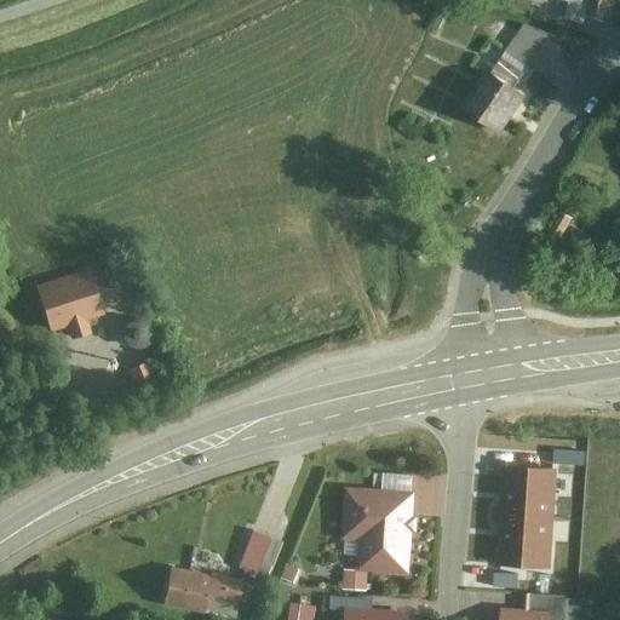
[(569,7),(544,0),(539,18),(566,26),(569,12),(568,12),(569,7)]
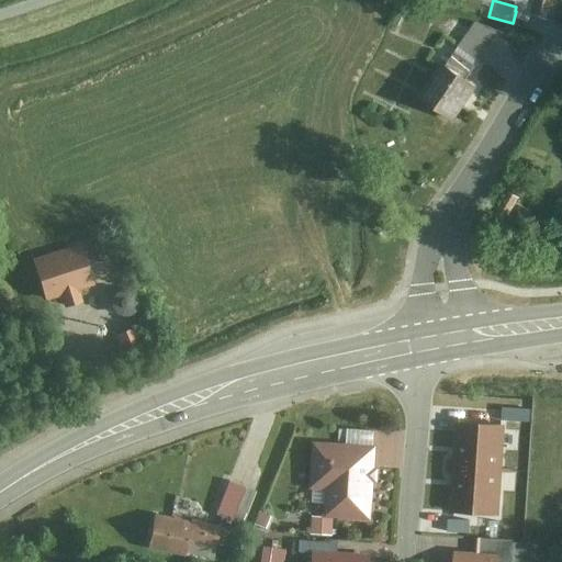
[(552,19),(555,0),(517,0),(516,7),(515,11),(516,11),(552,19)]
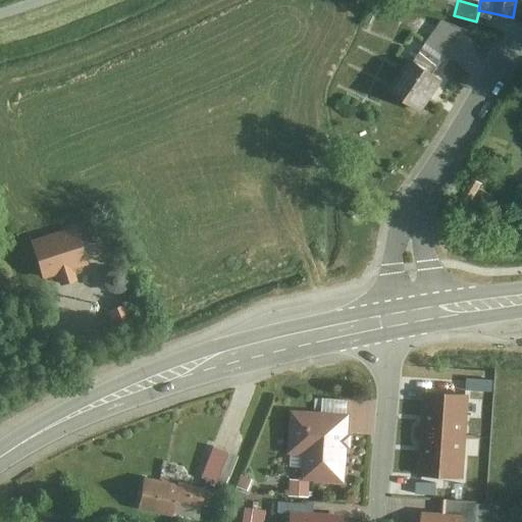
[(434,73),(464,32),(438,24),(413,60),(434,73)]
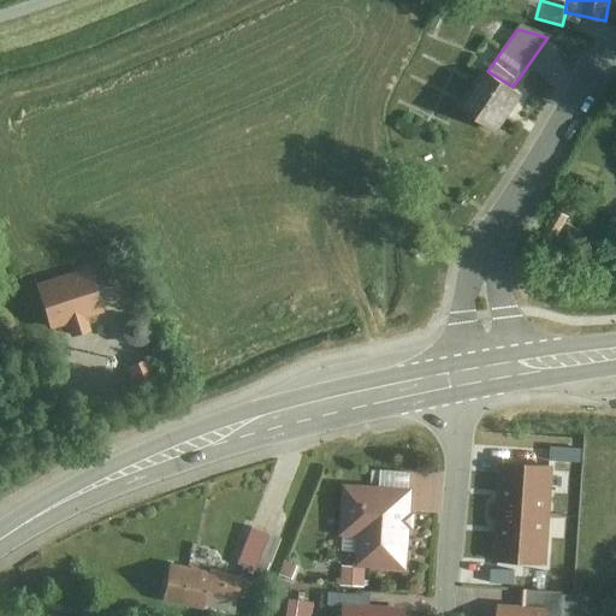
[(454,101),(497,132),(523,95),(513,87),(487,71),(479,65),(454,101)]
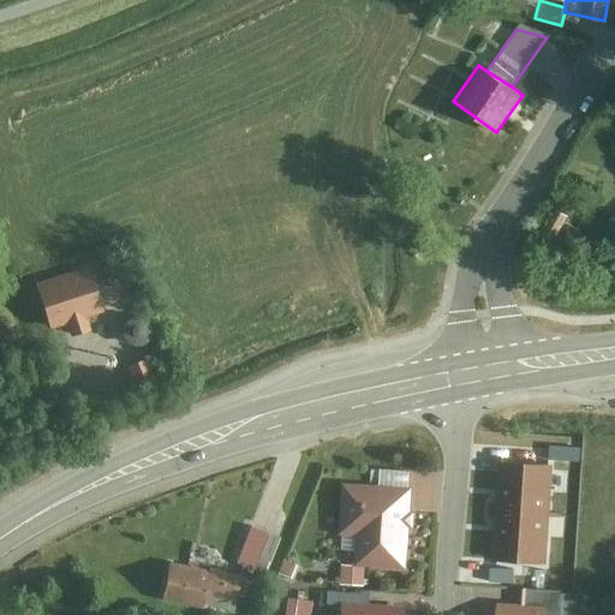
[(89,272),(36,286),(49,333),(67,328),(70,336),(79,334),(90,330),(88,322),(102,318),(89,272)]
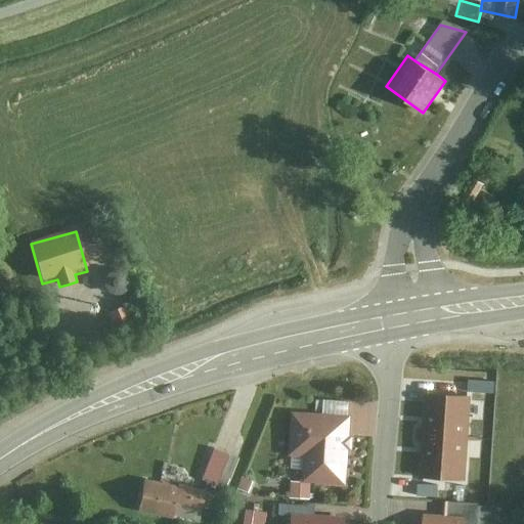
[(113,294),(116,295),(120,295),(124,294),(127,291),(129,288),(130,284),(130,279),(128,275),(125,273),(122,271),(118,271),(115,271),(112,272),(110,274),(107,277),(106,279),(106,282),(106,286),(107,289),(110,291),(113,294)]
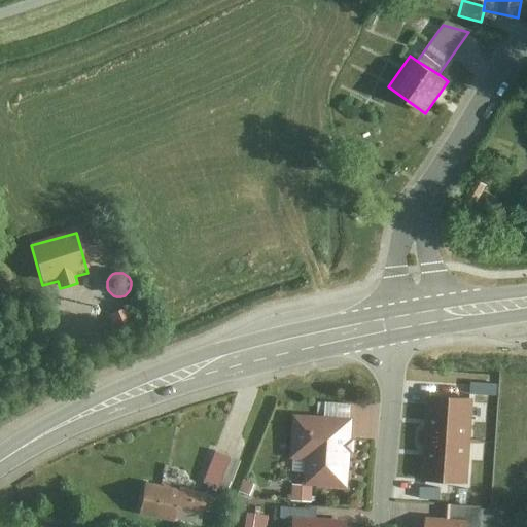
[(113,311),(99,317),(106,334),(120,327),(113,311)]
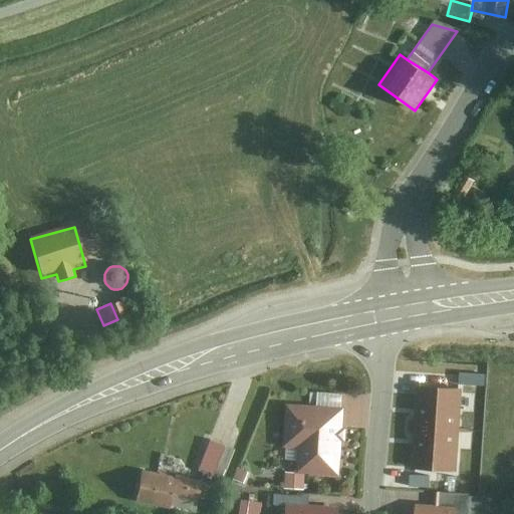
[(460,472),(463,390),(418,388),(414,470),(460,472)]
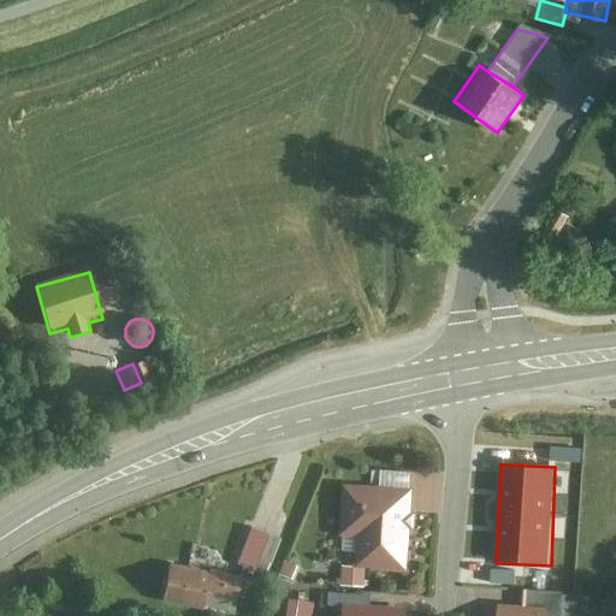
[(415,489),(344,484),(341,534),(362,535),(360,566),(410,568),(415,489)]
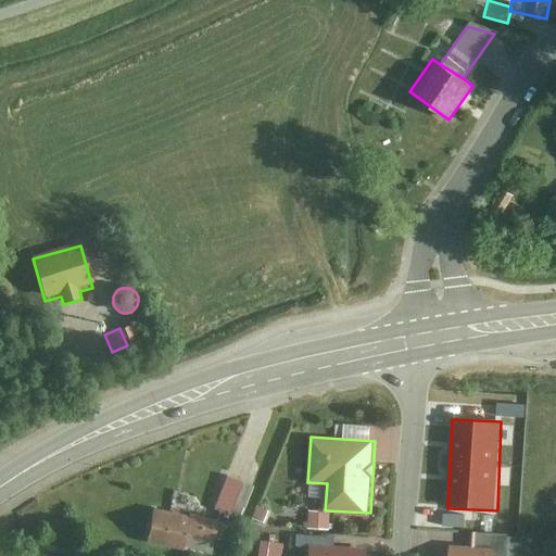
[(228,472),(213,507),(238,518),(253,482),(228,472)]
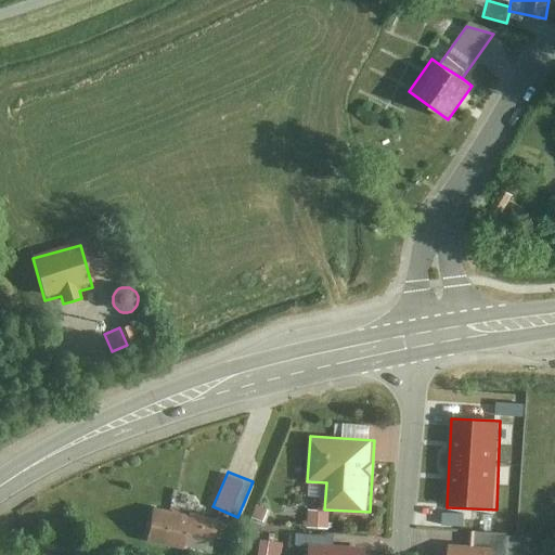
[(269,510),(256,504),(250,515),(263,521),(269,510)]
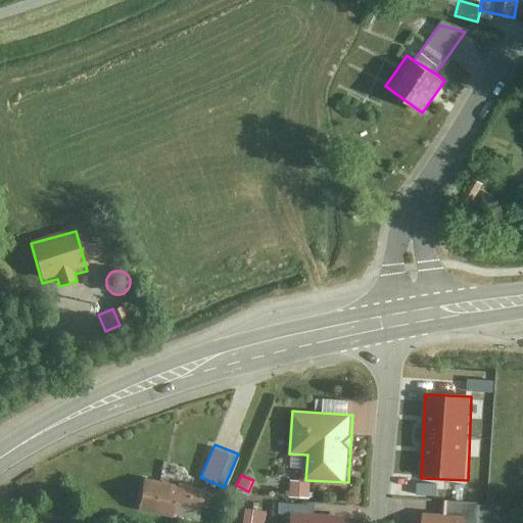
[(179,483),(145,477),(139,512),(174,518),(177,502),(201,507),(205,485),(179,480),(179,483)]
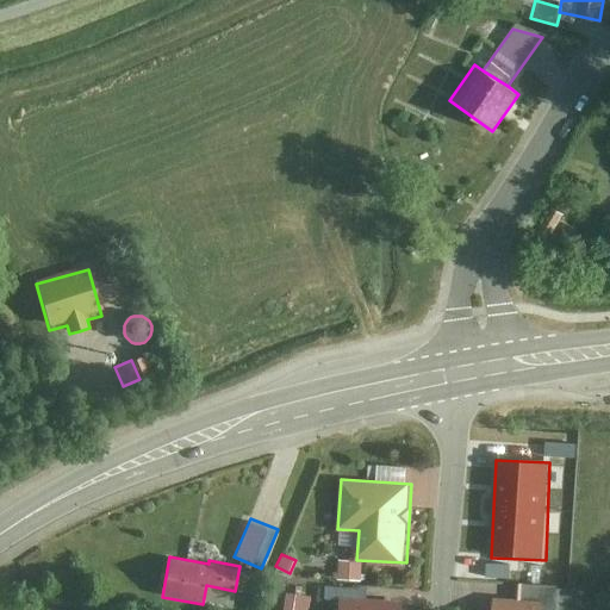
[(520,584),(518,599),(542,599),(541,608),(556,608),(558,584),(520,584)]
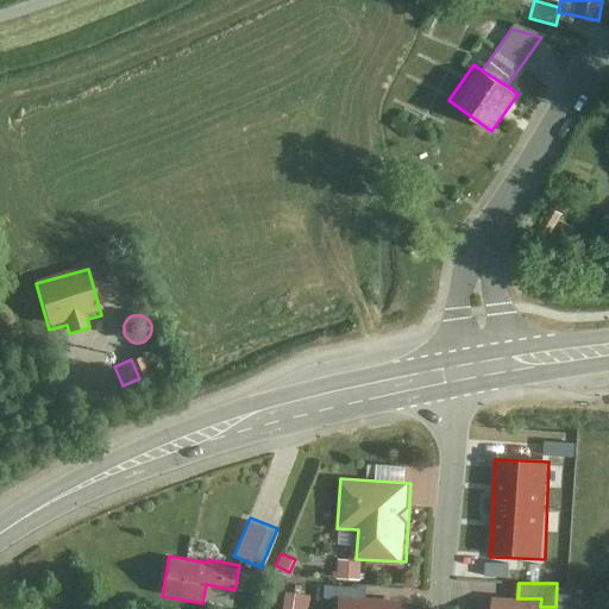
[(518,598),(493,597),(493,608),(540,608),(540,607),(541,598),(518,598)]
